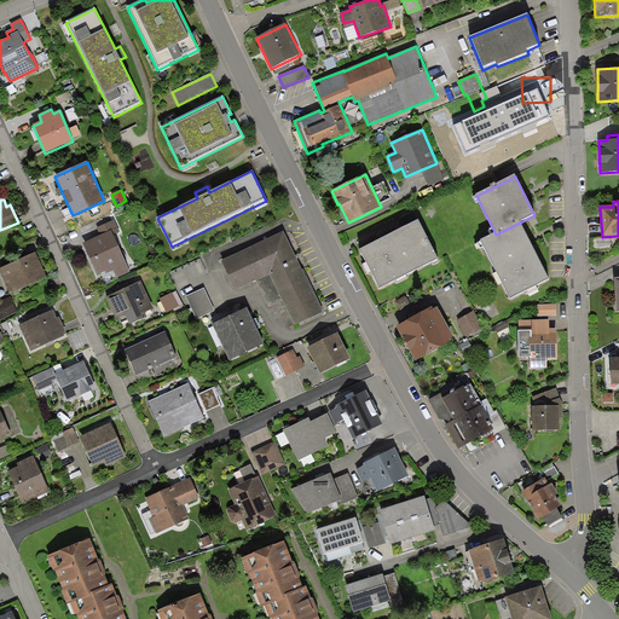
[(100,236),(82,243),(98,275),(105,271),(106,273),(127,264),(113,235),(120,231),(115,220),(97,227),(100,236)]
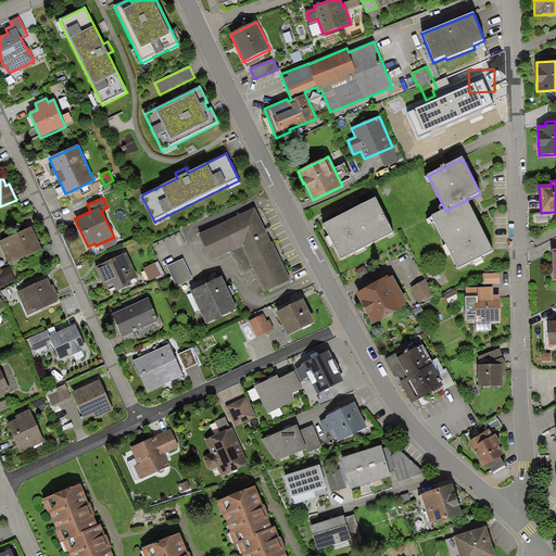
[(376,199),(324,225),(341,260),(394,234),(376,199)]
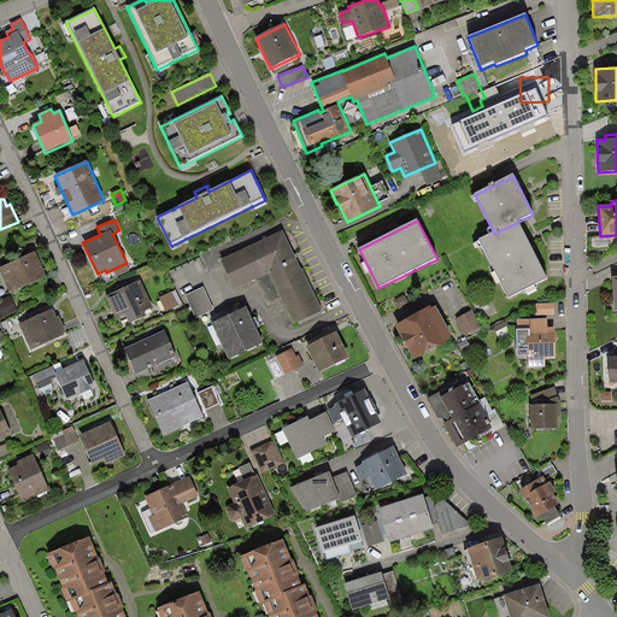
[(518,222),(494,234),(479,241),(509,299),(547,280),(518,222)]
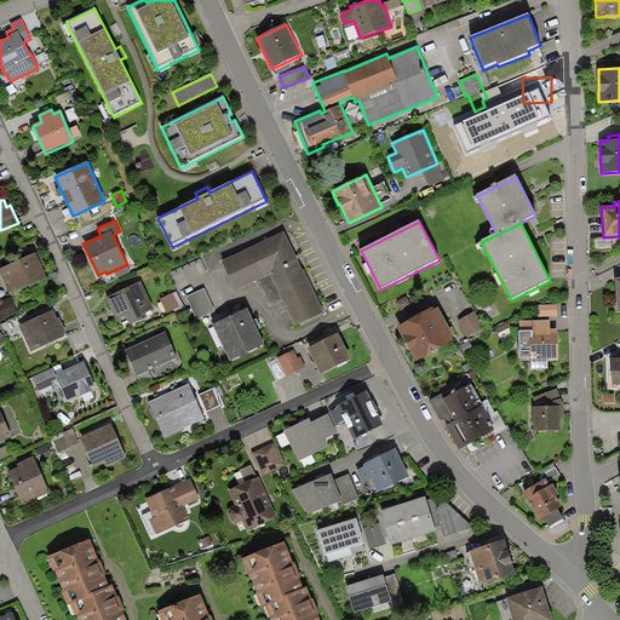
[(283,303),(311,290),(283,233),(223,262),(236,291),(257,281),(270,309),(283,303)]
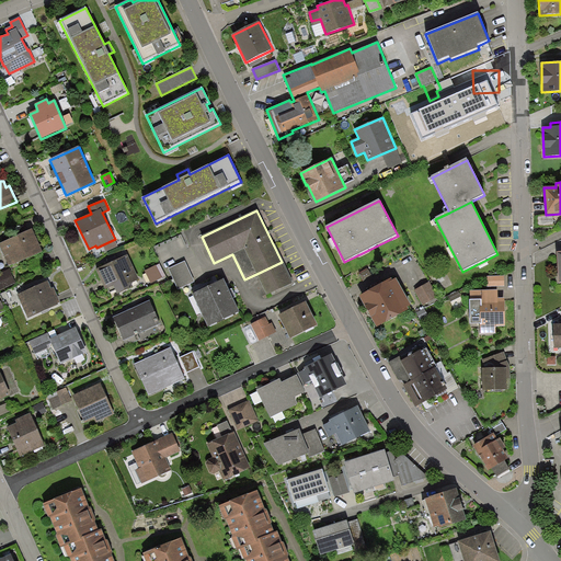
[(43,252),(33,229),(0,243),(0,247),(1,250),(9,266),(43,252)]
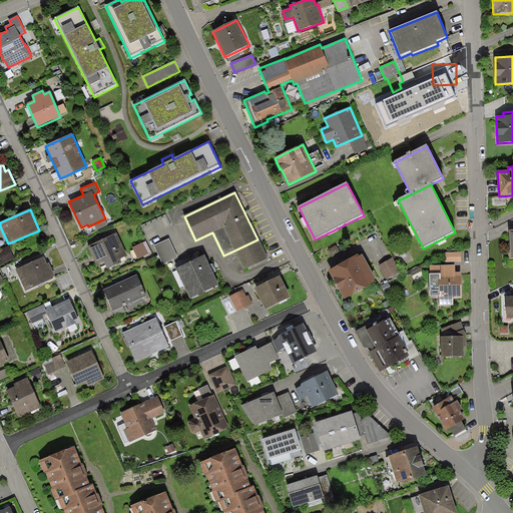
[(127,255),(116,232),(88,246),(96,265),(104,262),(107,269),(121,263),(120,260),(127,255)]
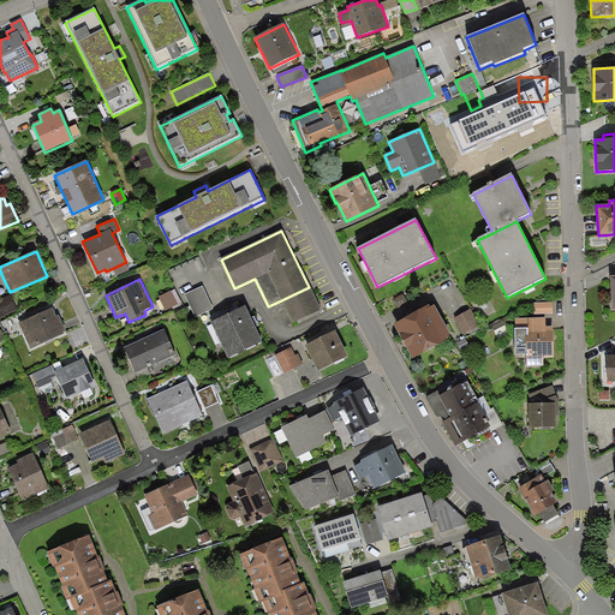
[(49,290),(45,281),(29,288),(33,297),(49,290)]
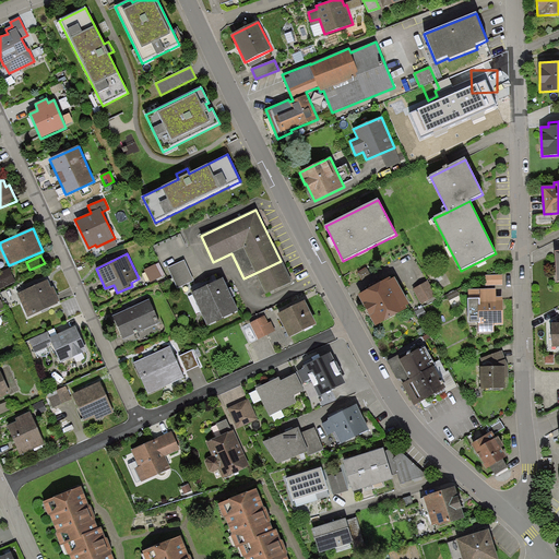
[(185,260),(168,268),(178,288),(194,281),(185,260)]
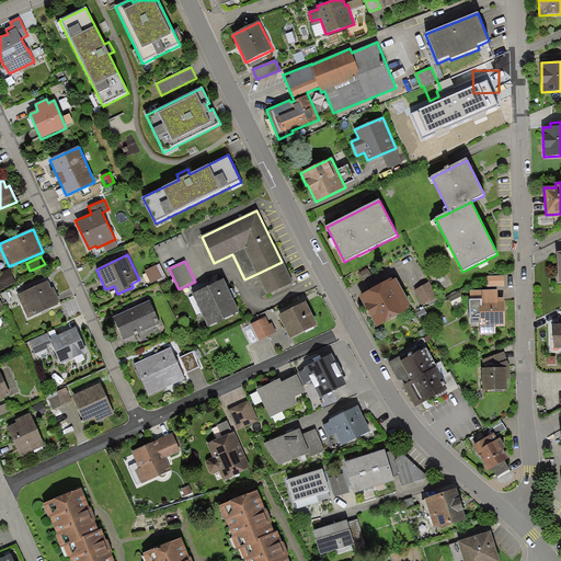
[(292,284),(282,262),(256,274),(267,296),(292,284)]
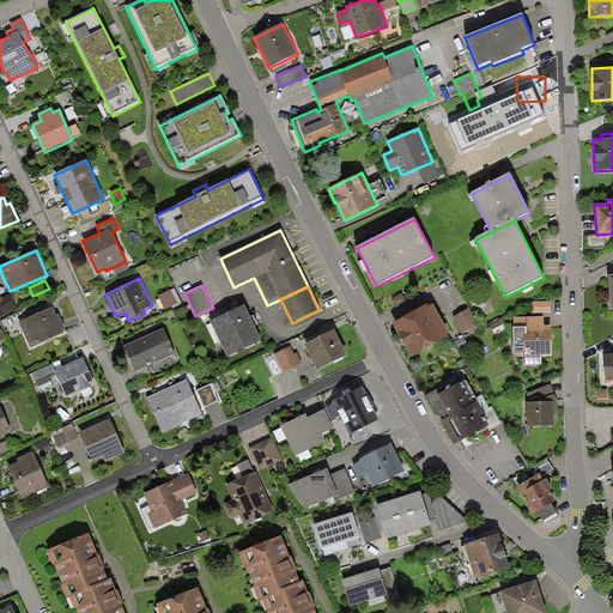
[(177,303),(170,290),(158,296),(165,309),(177,303)]
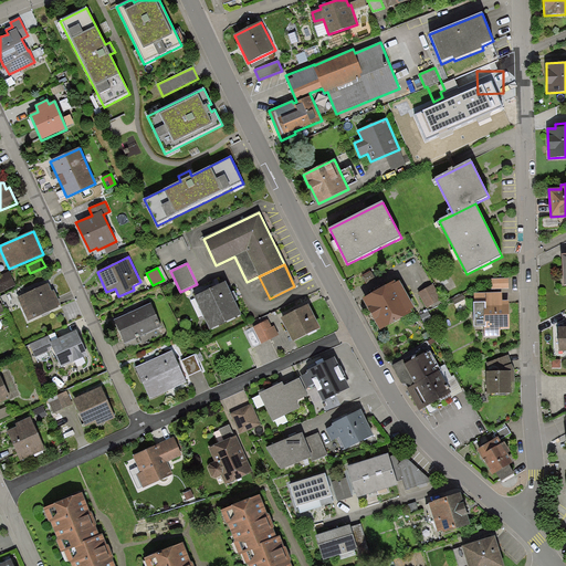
[(0,274),(0,293),(17,286),(9,271),(0,274)]
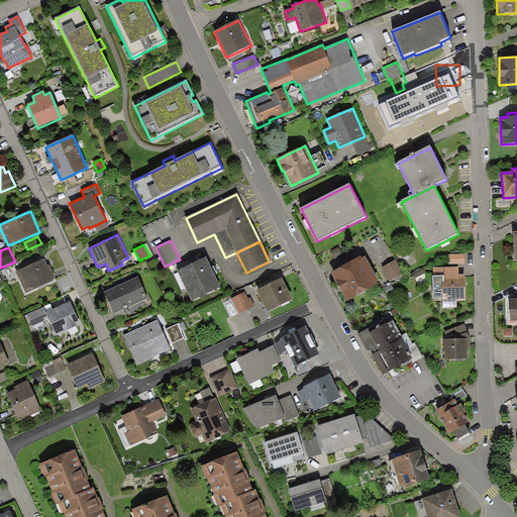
[(464,264),(464,254),(449,254),(449,264),(464,264)]
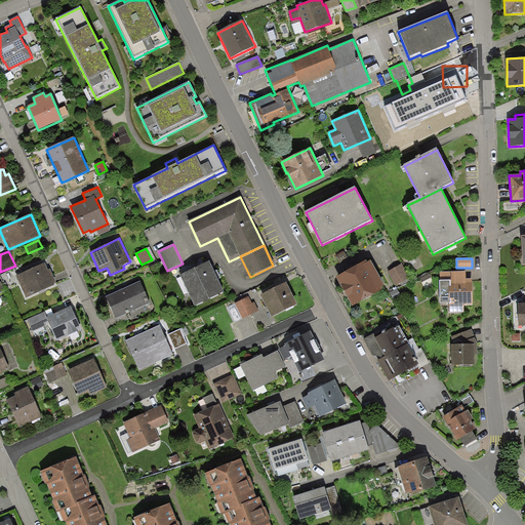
[(366,260),(336,277),(352,307),(382,290),(381,288),(385,286),(371,260),(367,263),(366,260)]
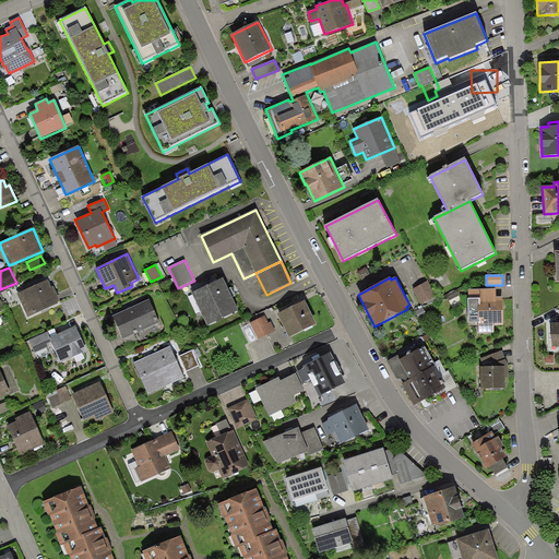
[(223,278),(191,294),(207,326),(238,311),(223,278)]
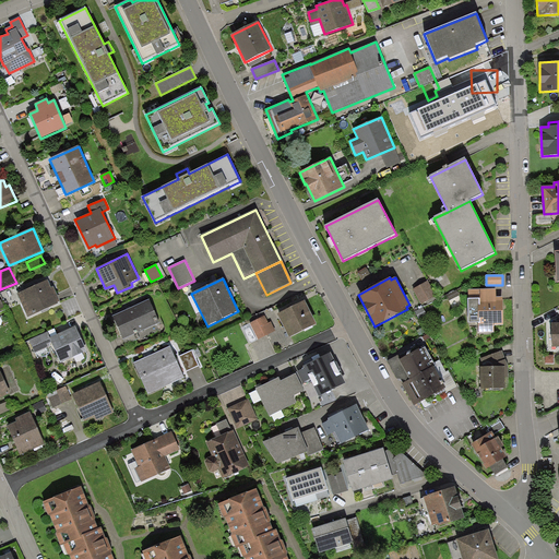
[(48,281),(18,294),(27,318),(58,304),(58,302),(60,301),(54,286),(51,287),(48,281)]
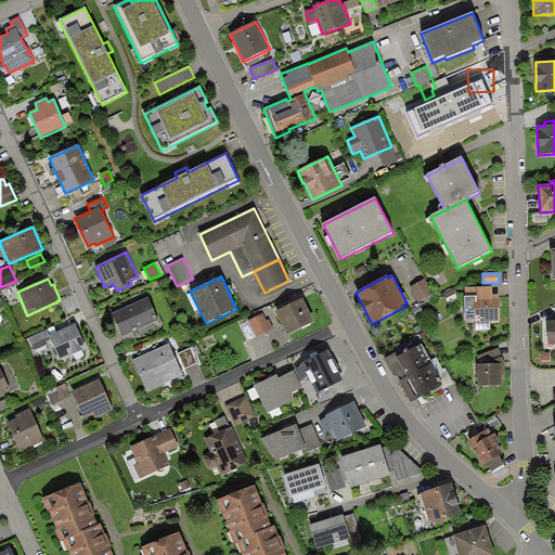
[(425,279),(410,286),(418,302),(434,294),(425,279)]
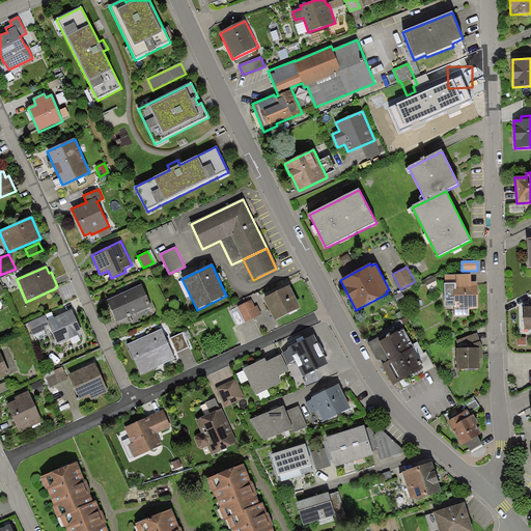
[(472,275),(445,275),(446,284),(445,284),(445,307),(455,307),(455,316),(469,315),(469,309),(478,309),(478,282),(472,282),(472,275)]
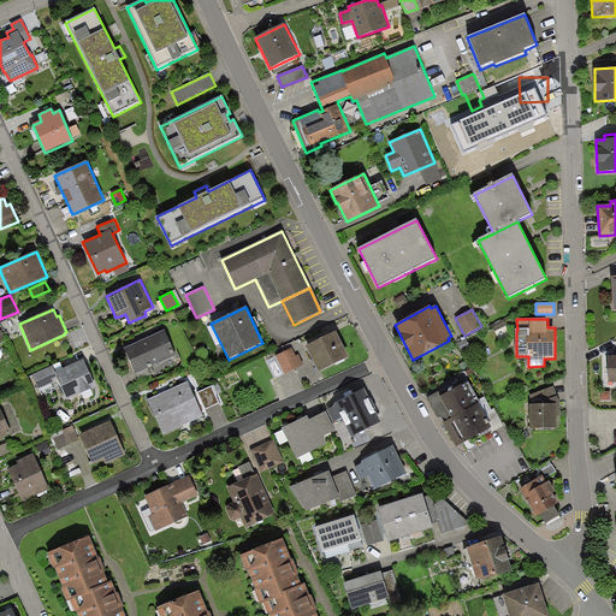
[(136,374),(176,356),(165,331),(124,348),(136,374)]
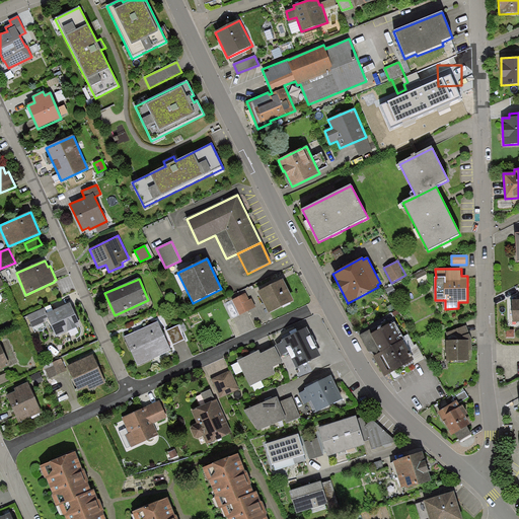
[(283,279),(257,292),(269,313),(294,301),(283,279)]
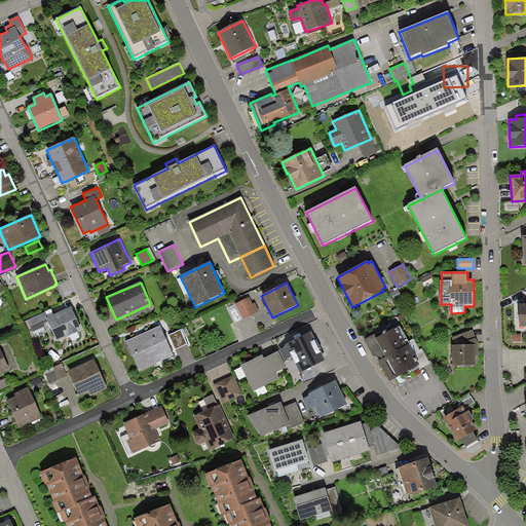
[(253,303),(250,297),(234,304),(242,320),(259,311),(255,302),(253,303)]
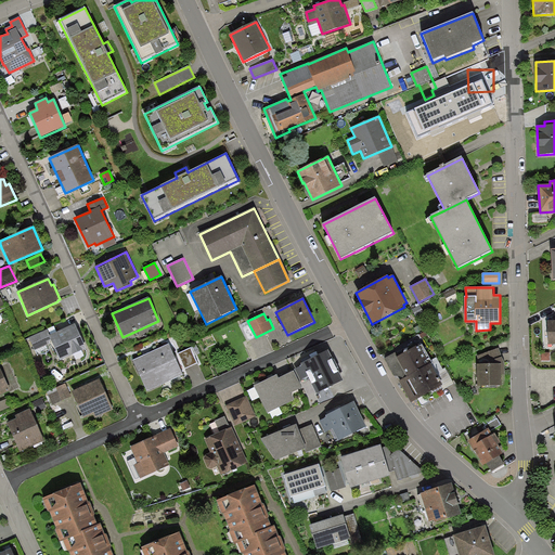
[(50,335),(49,336),(52,341),(50,341),(50,344),(54,352),(56,352),(61,360),(87,349),(75,324),(50,335)]
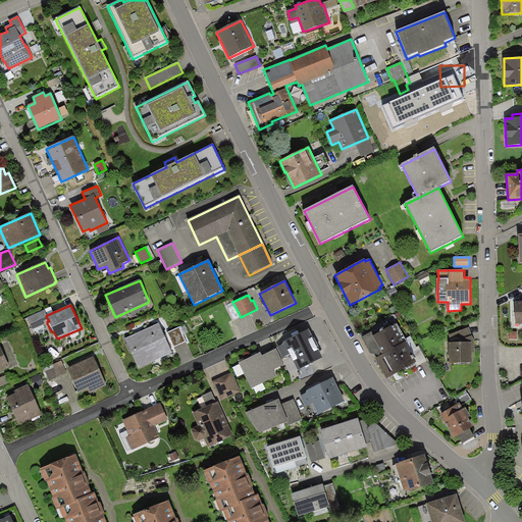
[(47,315),(45,310),(28,318),(33,329),(47,323),(47,321),(49,321),(46,316),(47,315)]
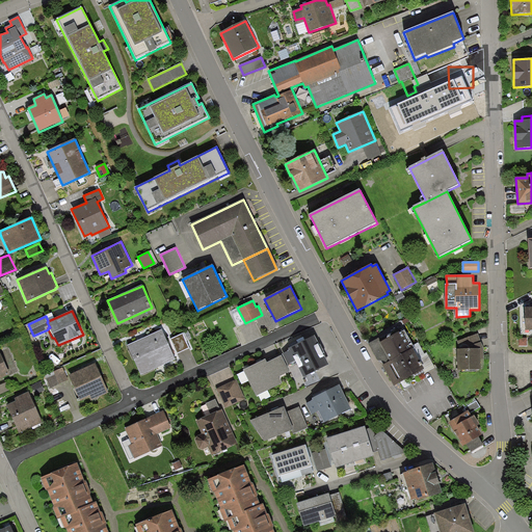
[(127,345),(140,375),(176,360),(162,329),(127,345)]
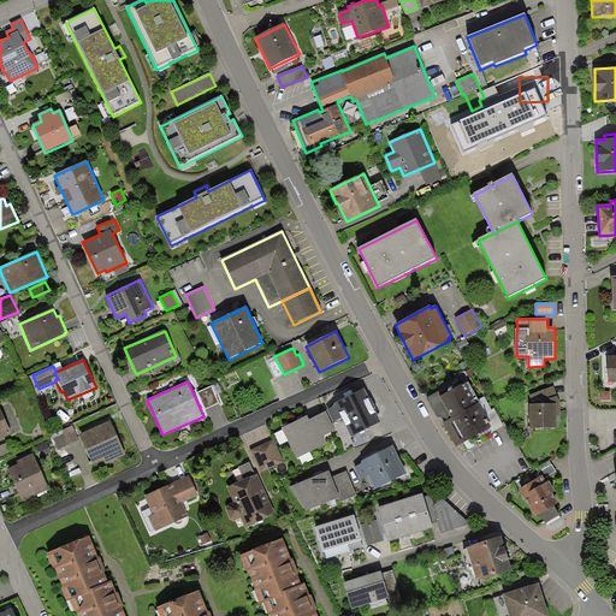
[(477,404),(465,383),(440,397),(452,419),(443,424),(457,448),(491,428),(478,404),(477,404)]
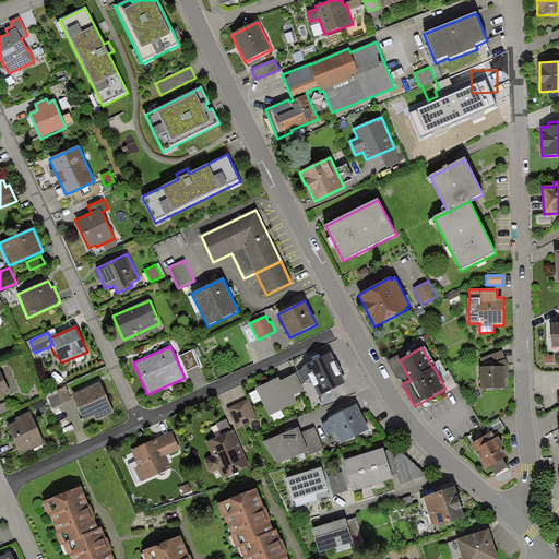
[(192,351),(179,356),(186,372),(200,367),(192,351)]
